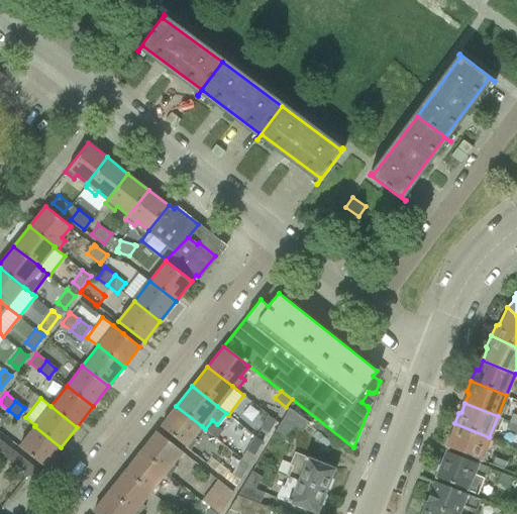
[(202,426),(176,406),(161,425),(190,448),(197,439),(194,436),(202,426)]
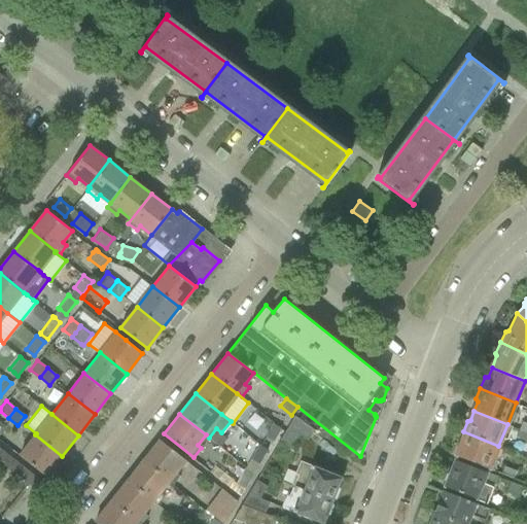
[(279,441),(290,448),(297,434),(306,440),(313,429),(293,416),(279,441)]
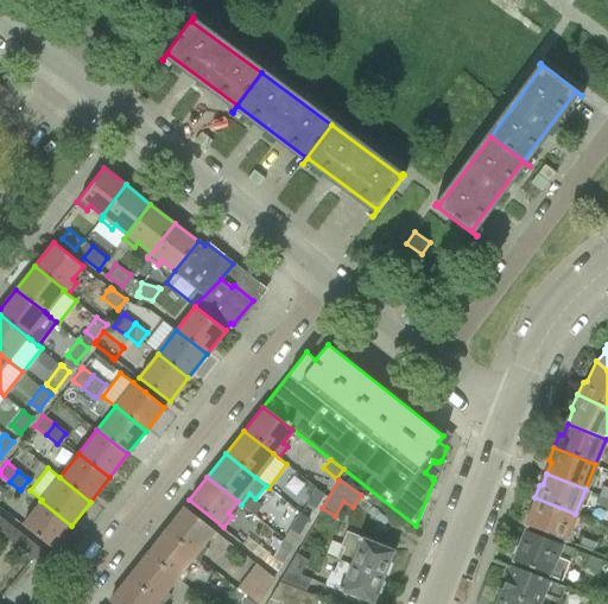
[(607,487),(601,484),(596,494),(607,497),(607,487)]
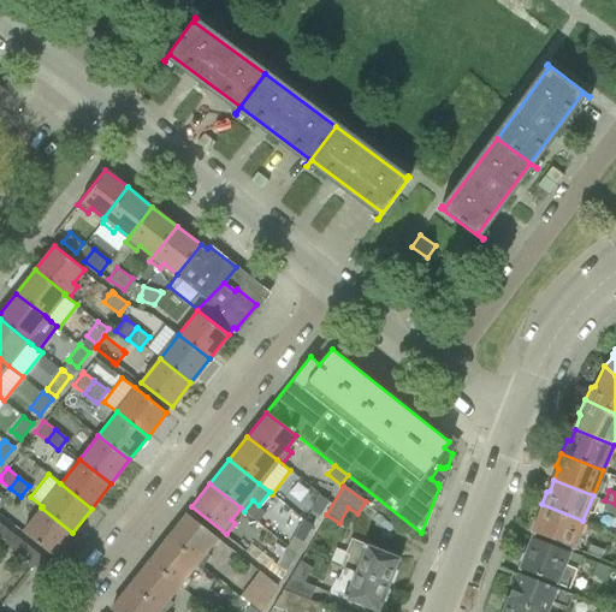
[(317,493),(309,507),(319,514),(327,499),(317,493)]
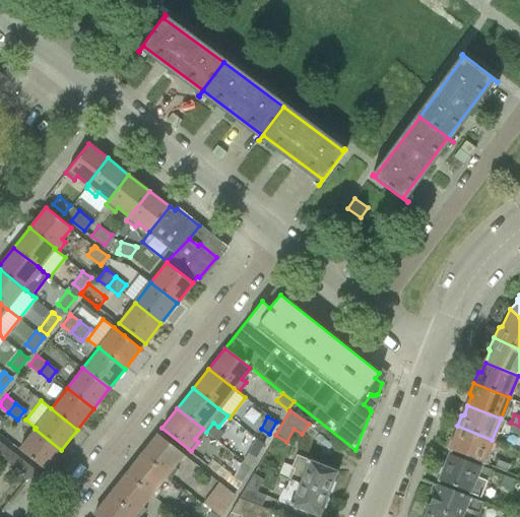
[(519,426),(510,423),(508,431),(519,435),(519,426)]
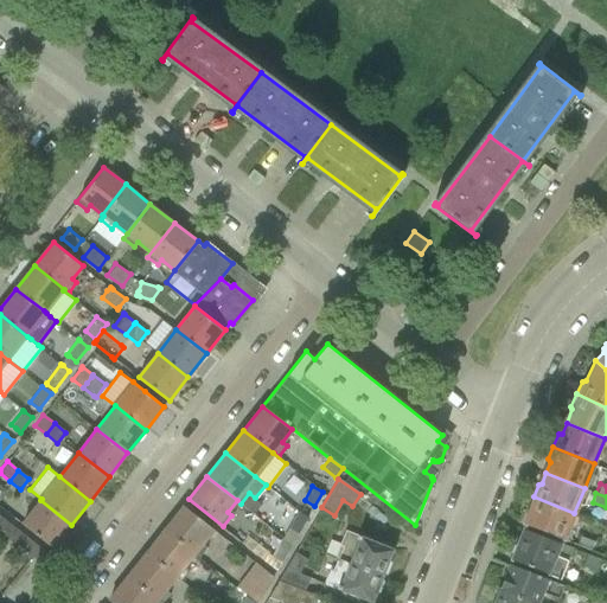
[(574,513),(534,496),(529,510),(530,513),(525,524),(564,539),(574,513)]
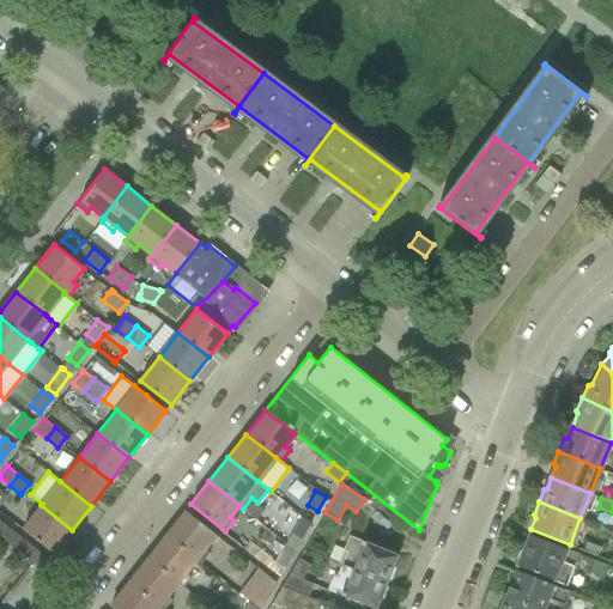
[(72,530),(41,505),(23,529),(54,553),(72,530)]
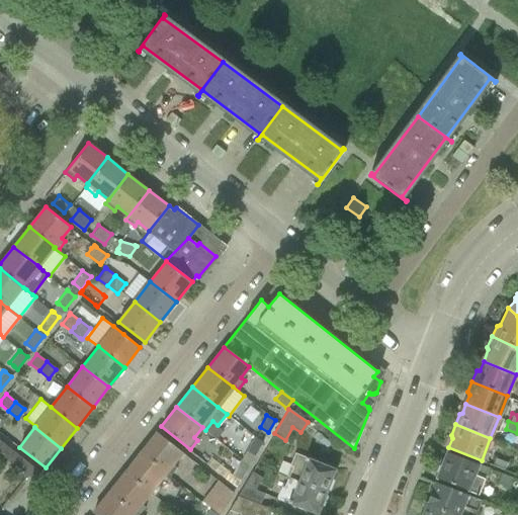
[(244,427),(237,435),(247,443),(253,436),(244,427)]
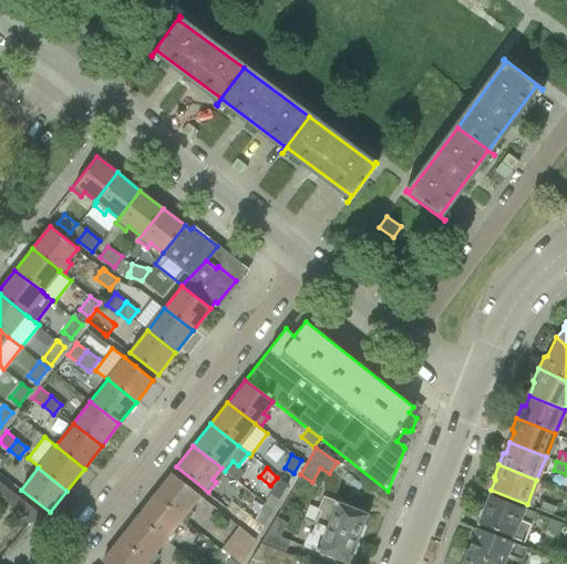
[(172,472),(154,495),(183,519),(186,521),(194,511),(191,508),(200,495),(172,472)]
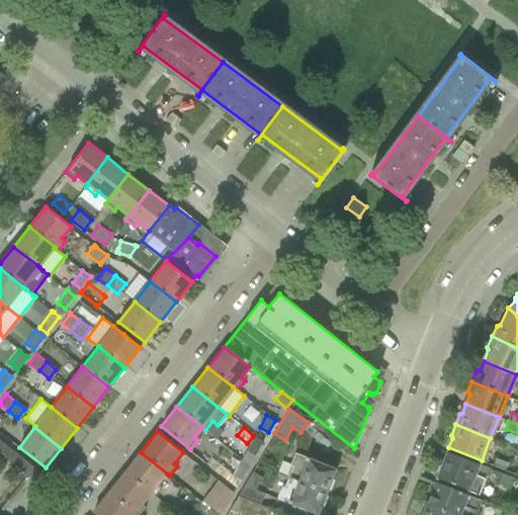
[(254,435),(246,449),(254,454),(262,440),(254,435)]
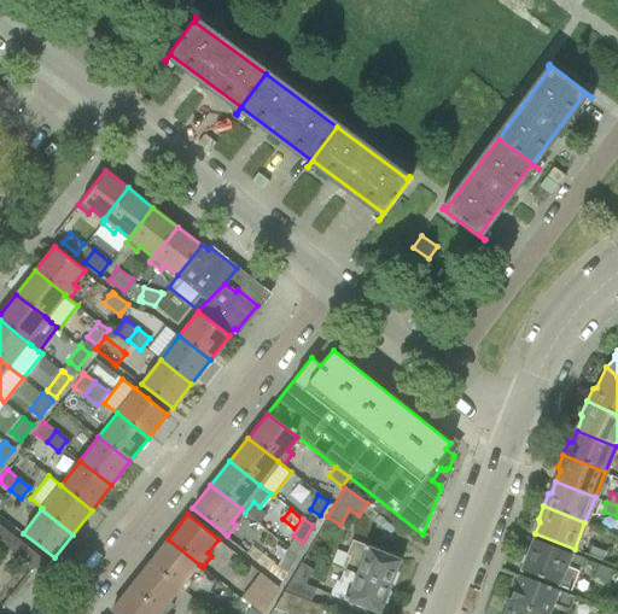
[(0,524),(0,538),(4,541),(11,532),(0,524)]
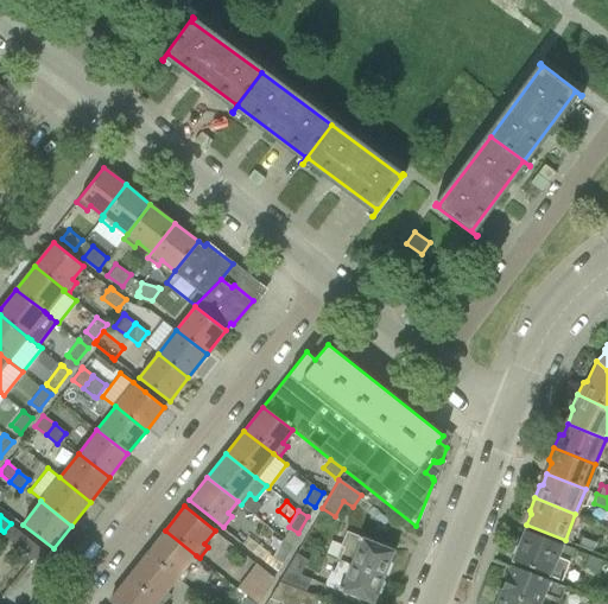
[(17,527),(8,536),(26,550),(33,541),(17,527)]
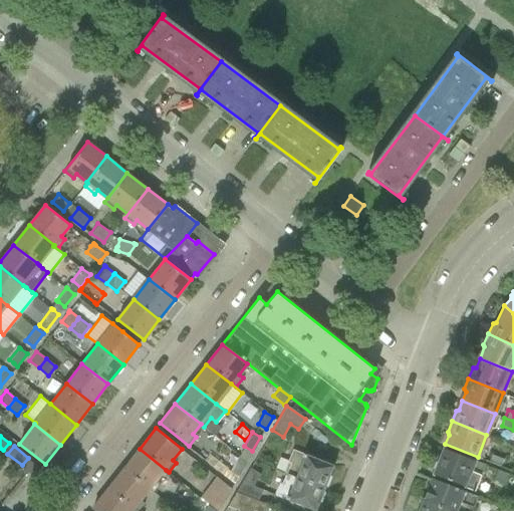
[(433,474),(452,482),(475,490),(481,474),(472,471),(474,466),(483,469),(485,464),(444,448),(438,462),(436,463),(434,467),(435,469),(433,474)]
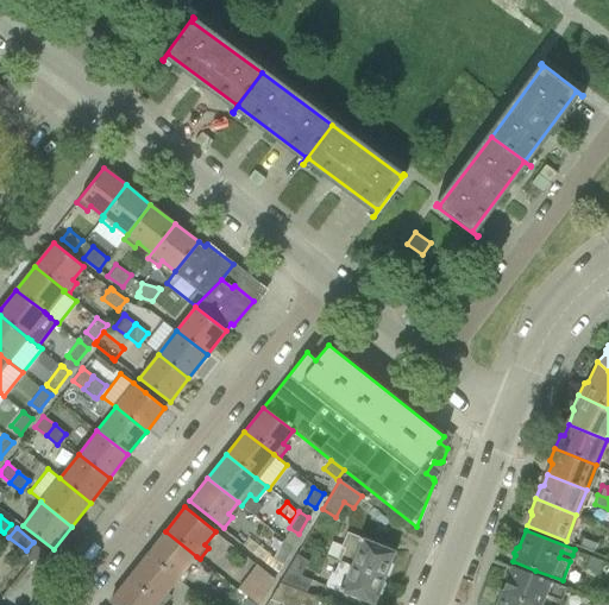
[(165,531),(146,555),(177,580),(179,579),(182,581),(190,571),(187,568),(196,556),(165,531)]
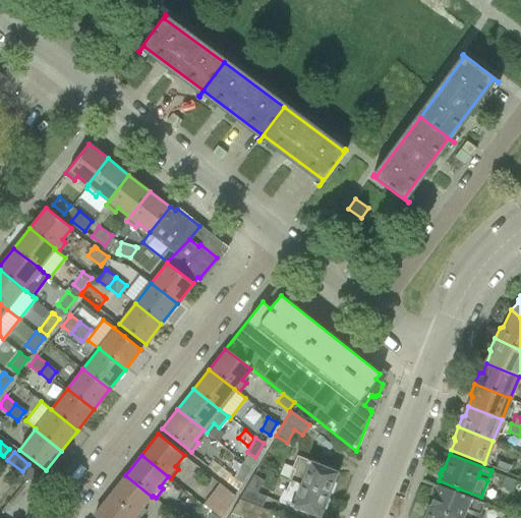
[(288,478),(291,479),(329,495),(338,471),(297,455),(288,478)]
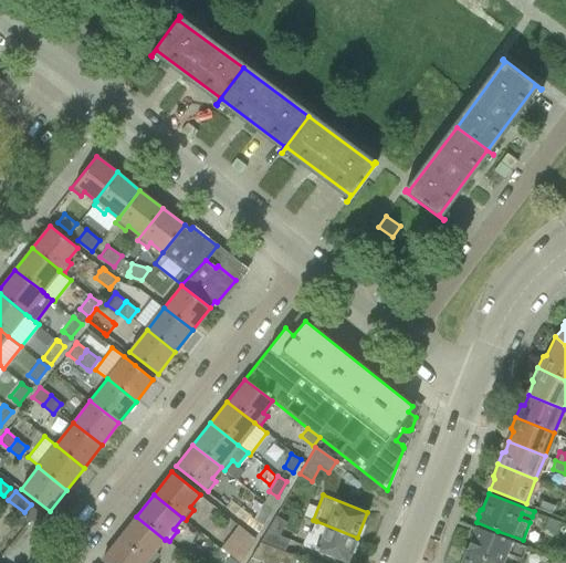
[(536,508),(549,512),(553,504),(540,500),(536,508)]
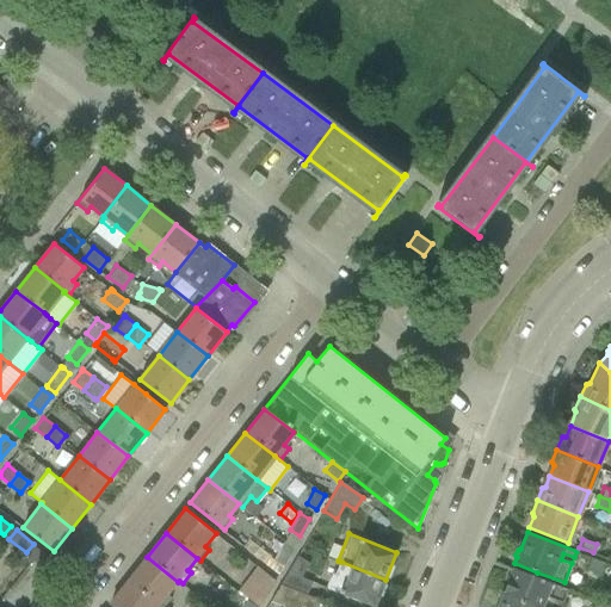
[(276,555),(273,558),(282,564),(284,562),(292,547),(283,542),(277,553),(276,555)]
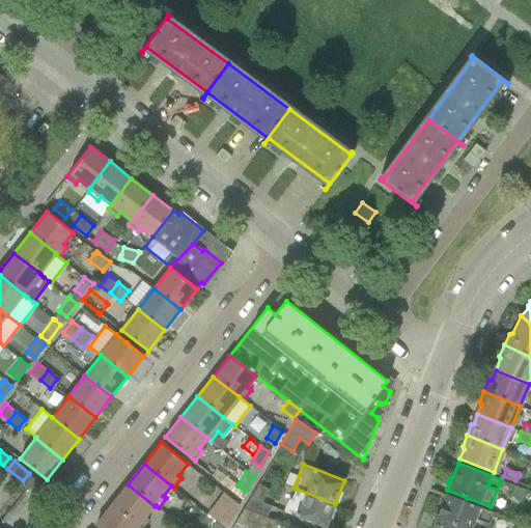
[(29,487),(47,500),(52,492),(35,478),(29,487)]
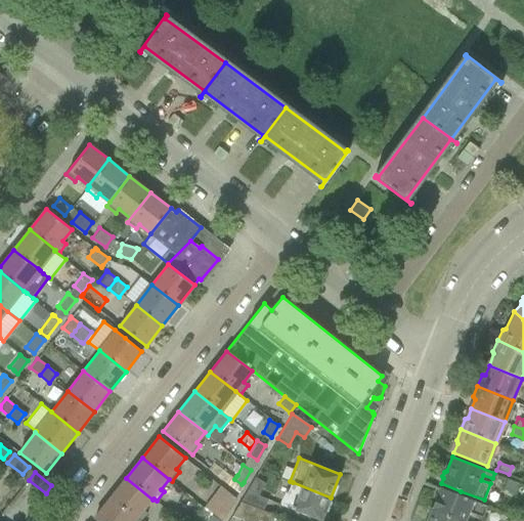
[(255,476),(241,502),(263,510),(267,497),(259,494),(266,482),(255,476)]
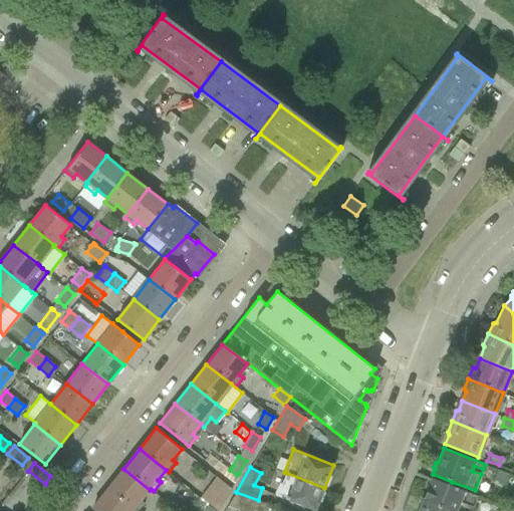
[(123,469),(107,489),(136,510),(138,510),(139,510),(145,502),(142,500),(150,490),(123,469)]
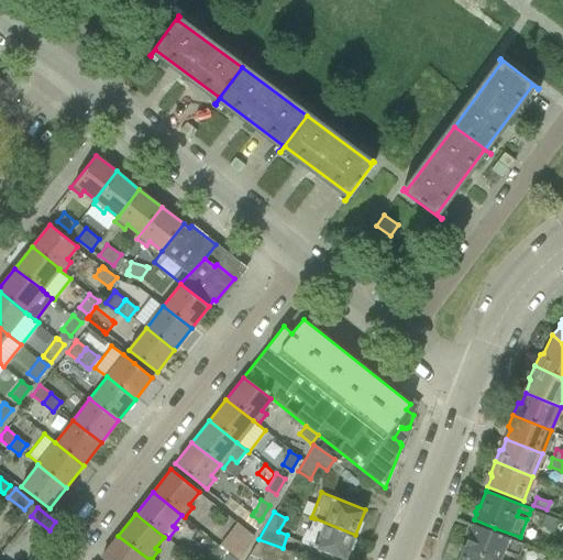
[(540,525),(552,529),(556,518),(544,514),(540,525)]
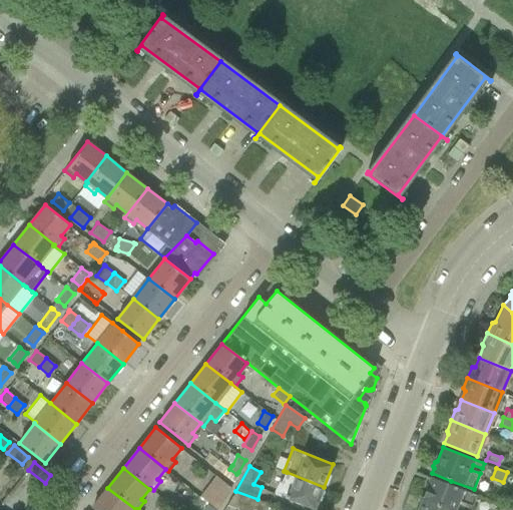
[(324,487),(287,472),(283,483),(280,482),(275,493),(315,509),(324,487)]
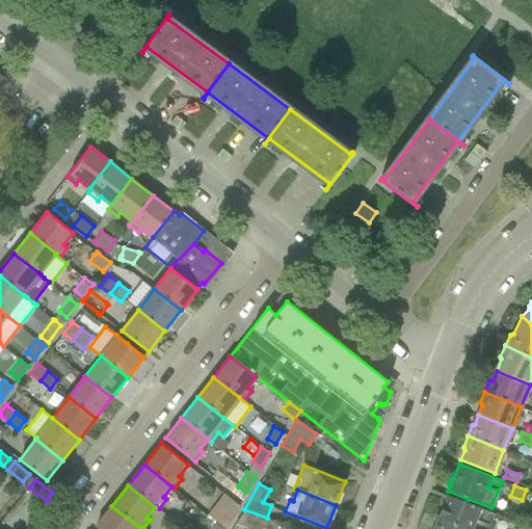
[(208,512),(225,527),(241,504),(223,491),(208,512)]
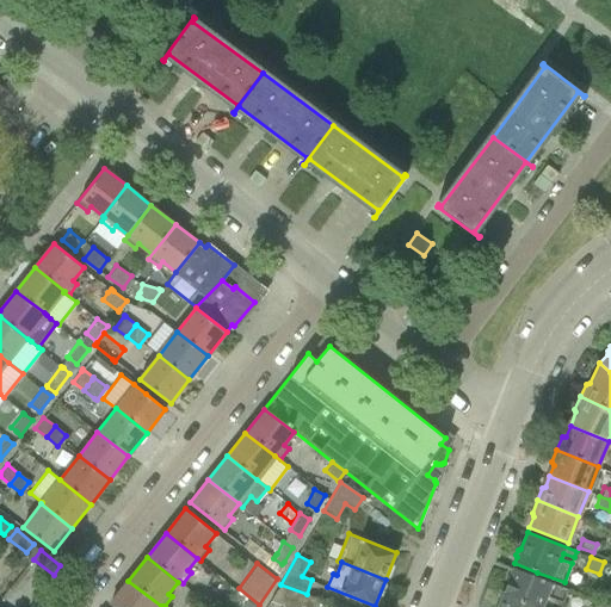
[(514,567),(504,593),(537,606),(541,606),(547,595),(563,602),(568,589),(514,567)]
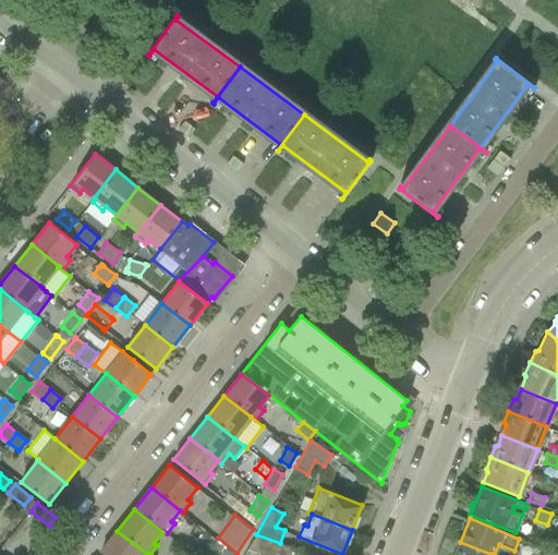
[(147,554),(117,531),(100,552),(105,554),(150,554),(149,554),(147,554)]
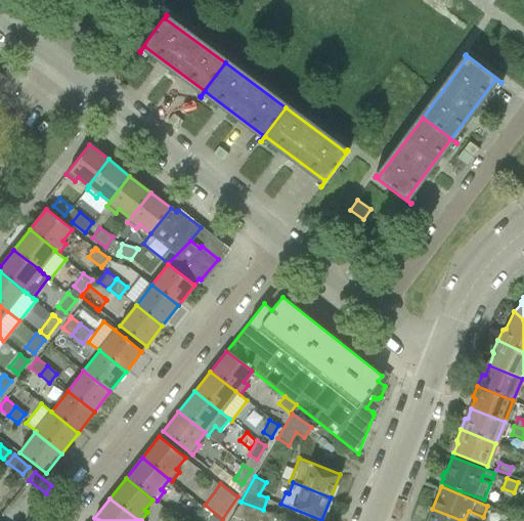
[(241,502),(232,515),(248,520),(270,520),(273,514),(263,510),(241,502)]
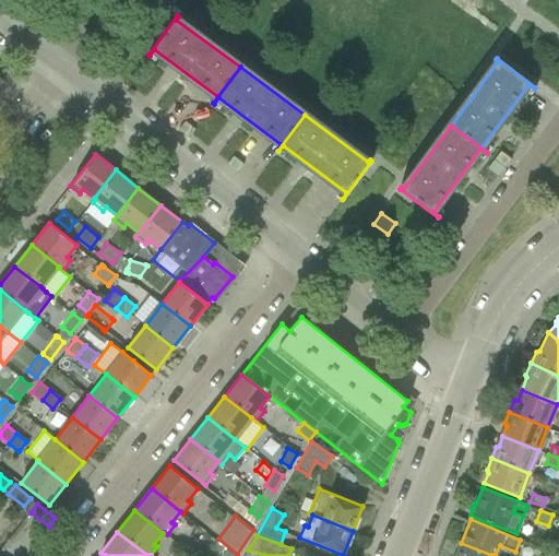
[(454,555),(491,555),(461,543),(454,555)]
